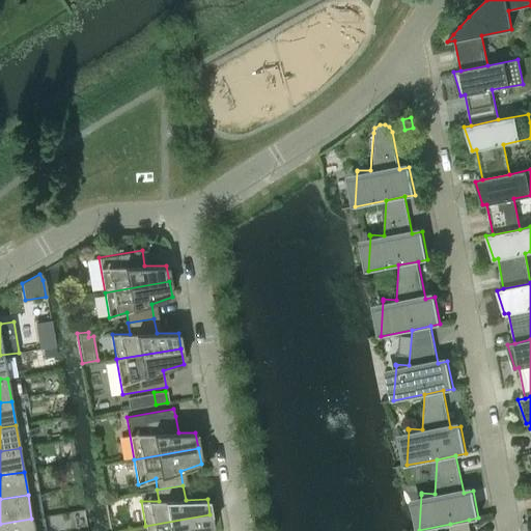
[(210,514),(145,526),(145,530),(211,530),(213,530),(210,514)]
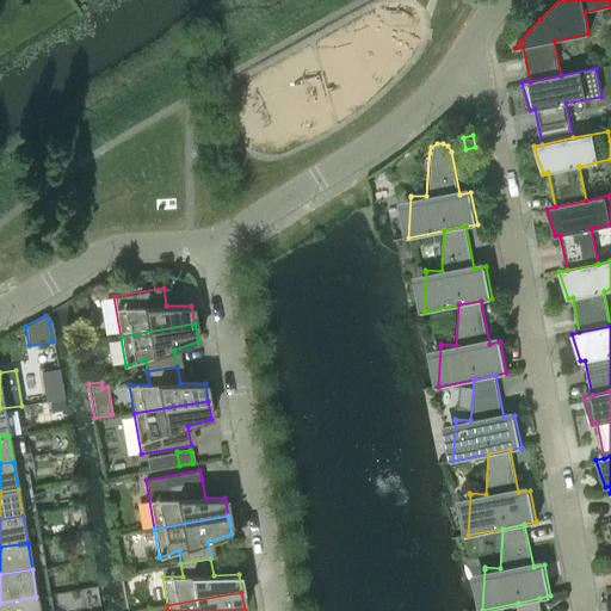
[(38,610),(36,597),(0,603),(0,610),(38,610)]
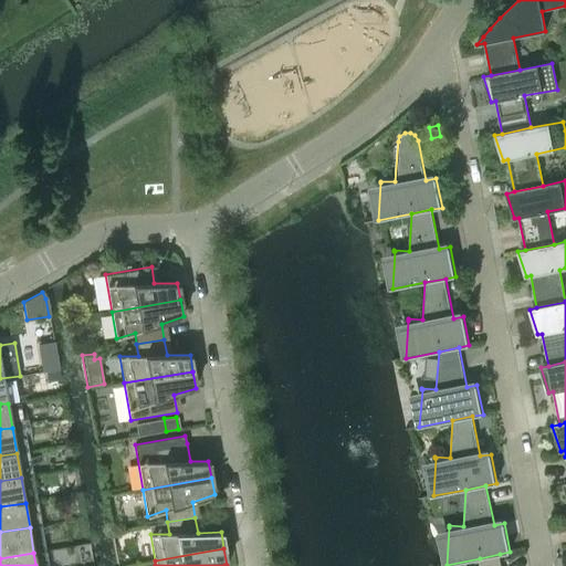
[(501,565),(500,554),(480,558),(479,565),(501,565)]
